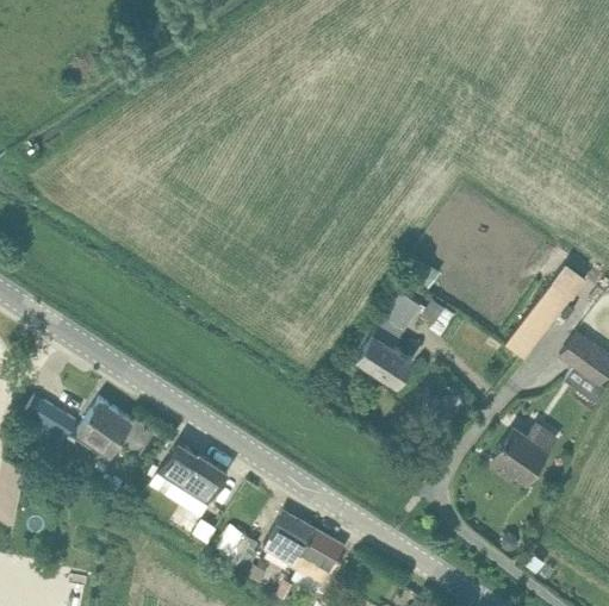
[(523,360),(584,280),(565,266),(504,345),(523,360)]
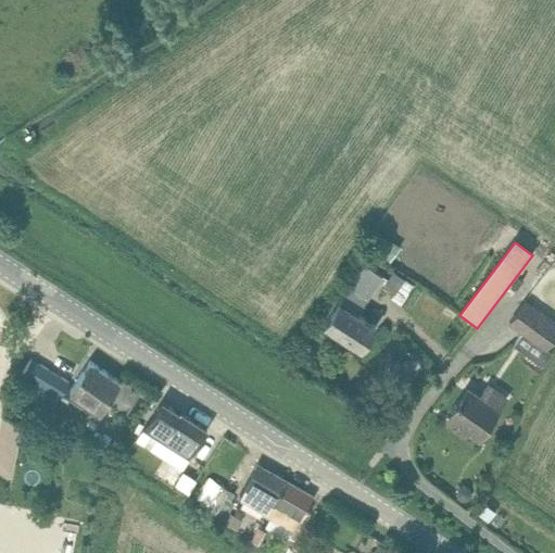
[(395,243),(391,253),(406,260),(411,250),(395,243)]
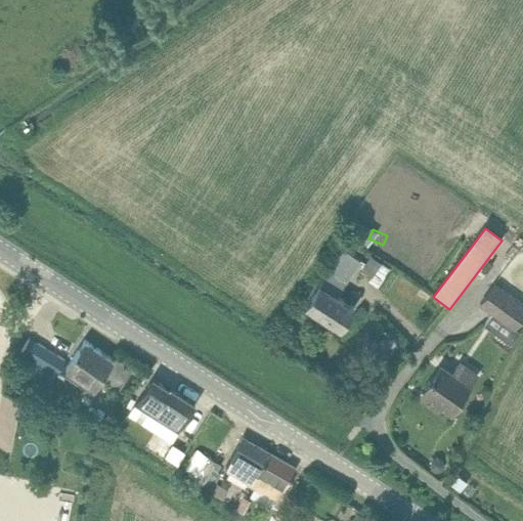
[(341,332),(352,314),(354,311),(337,300),(359,266),(338,252),(333,261),(337,264),(306,309),(341,332)]
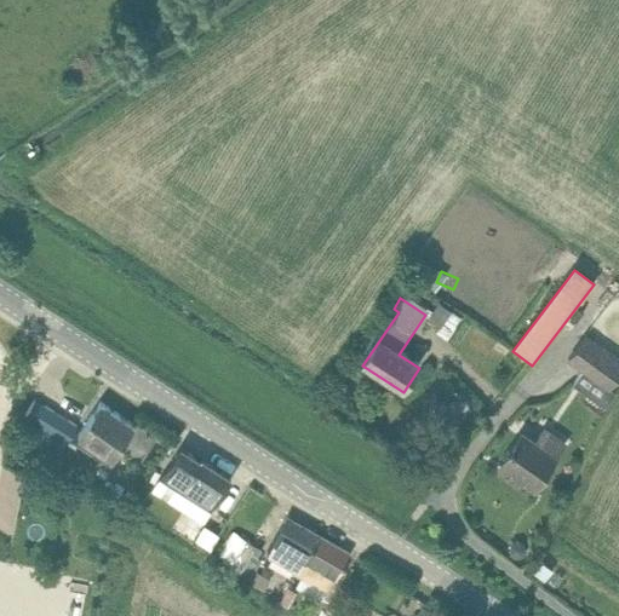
[(446,335),(464,345),(481,317),(463,306),(446,335)]
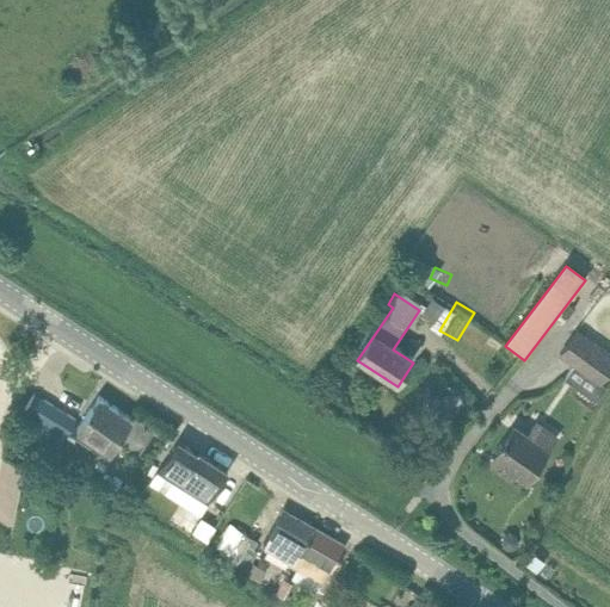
[(435,303),(424,317),(435,326),(445,310),(435,303)]
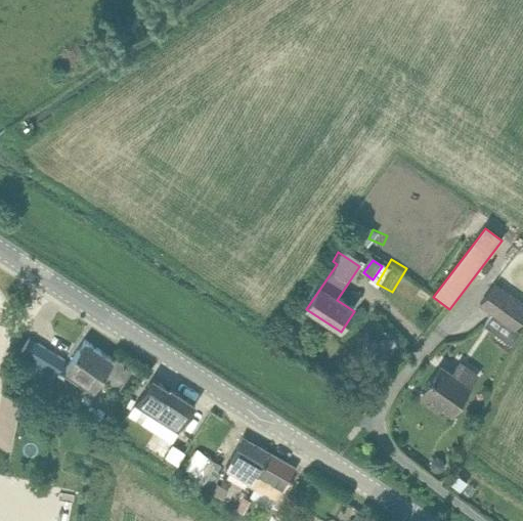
[(512,331),(522,315),(522,308),(493,287),(479,307),(512,331)]
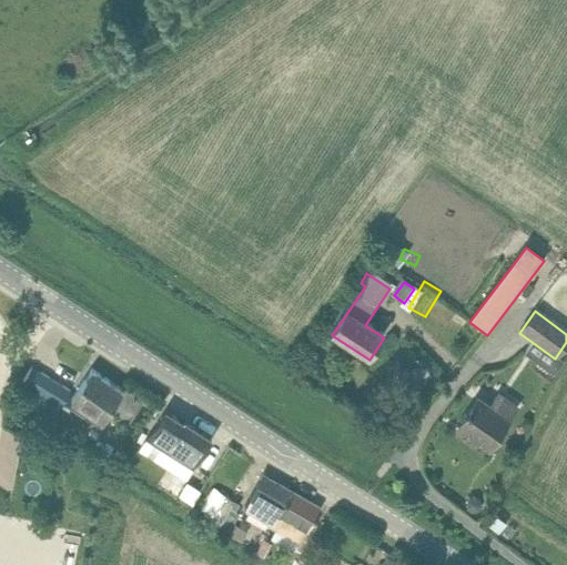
[(32,370),(21,389),(31,395),(23,409),(61,431),(72,412),(63,407),(71,394),(32,370)]
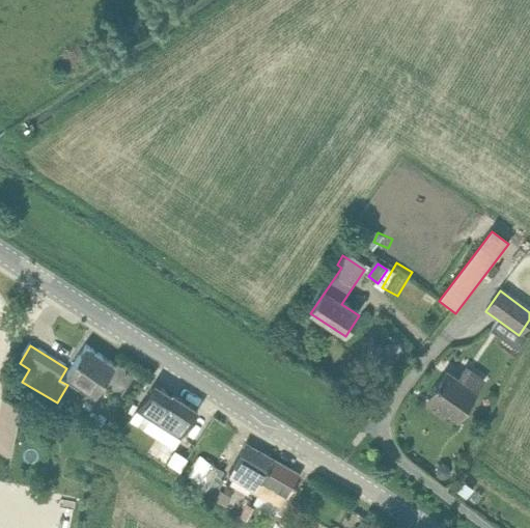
[(402,345),(386,349),(389,364),(405,361),(402,345)]
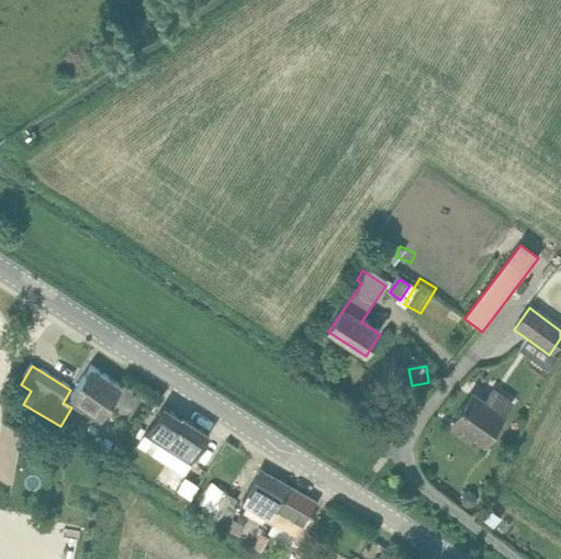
[(100,420),(109,407),(122,389),(92,369),(70,400),(100,420)]
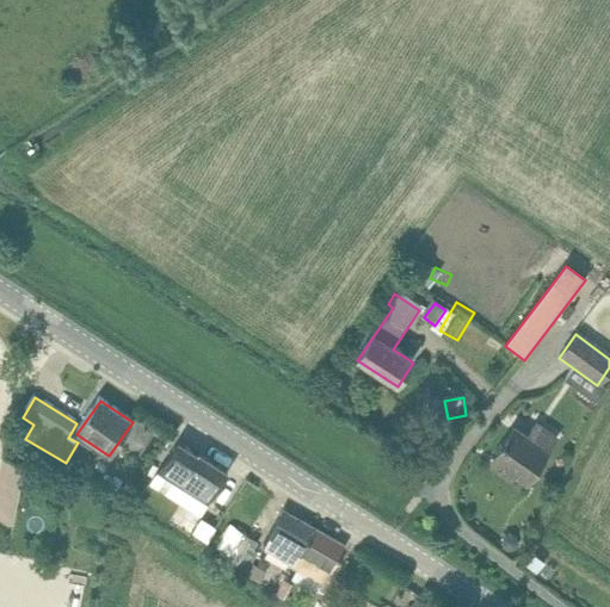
[(517,428),(507,440),(494,460),(527,483),(559,439),(544,428),(537,423),(529,437),(517,428)]
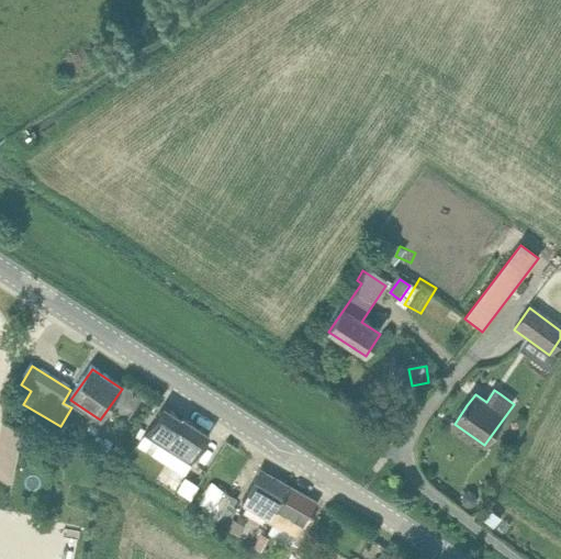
[(182,422),(165,410),(147,437),(153,440),(152,442),(191,467),(198,456),(210,437),(183,420),(182,422)]
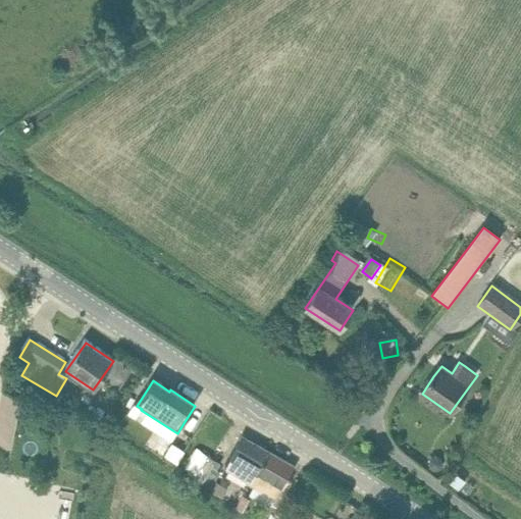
[(251,483),(264,462),(269,454),(243,438),(225,469),(251,483)]
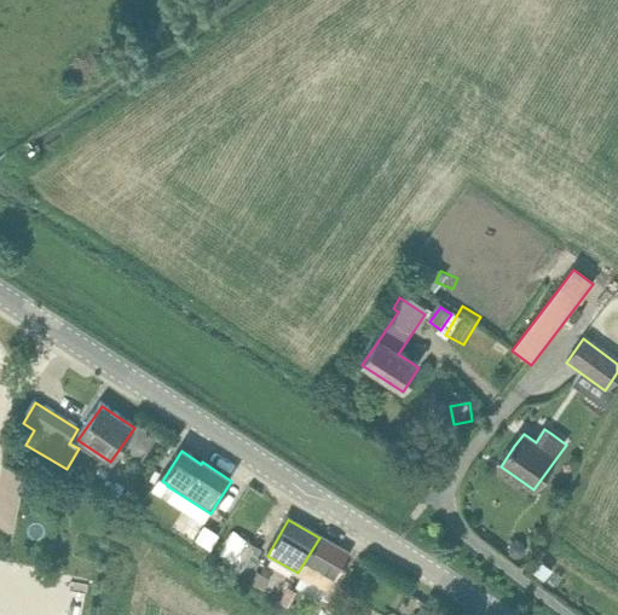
[(256,574),(263,563),(254,557),(258,550),(236,537),(224,556),(235,563),(229,572),(250,584),(256,574)]
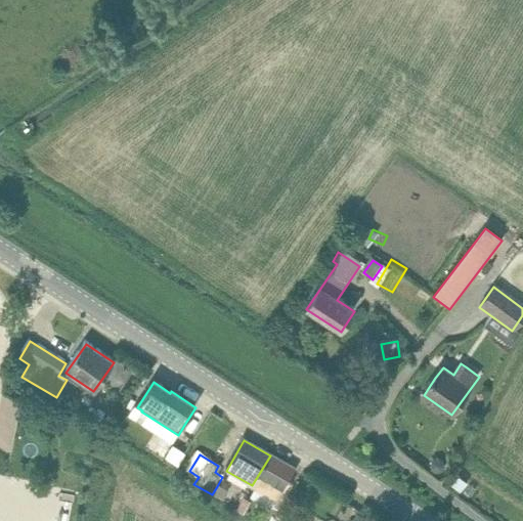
[(277,505),(287,488),(297,471),(270,456),(265,464),(252,485),(250,488),(256,491),(251,500),(271,512),(276,504),(277,505)]
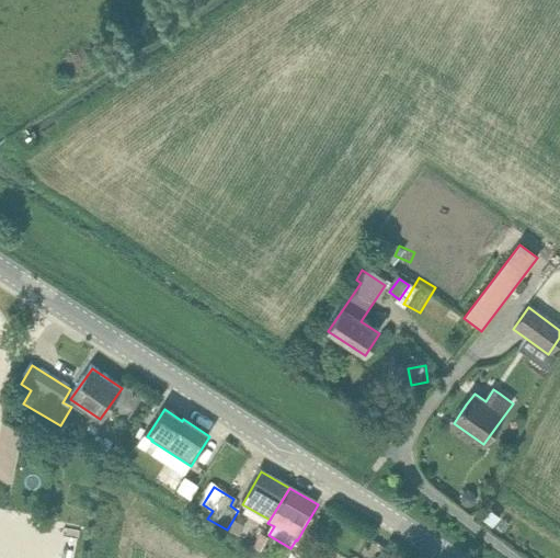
[(507,531),(516,519),(505,510),(496,523),(507,531)]
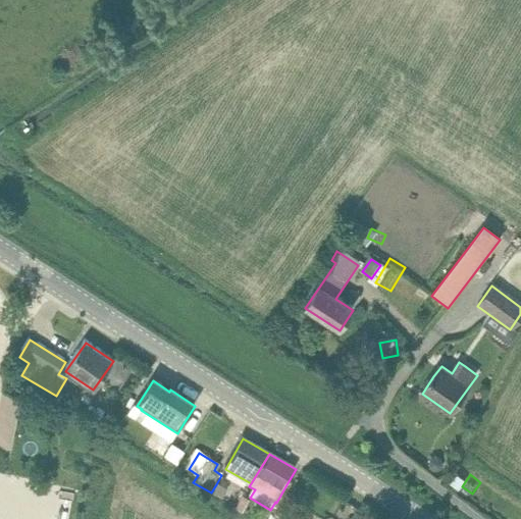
[(216,484),(211,492),(219,499),(225,489),(216,484)]
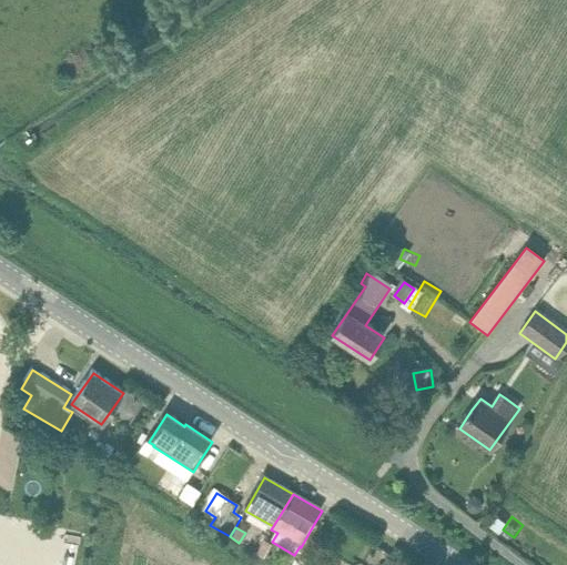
[(266,560),(273,548),(263,544),(257,554),(266,560)]
